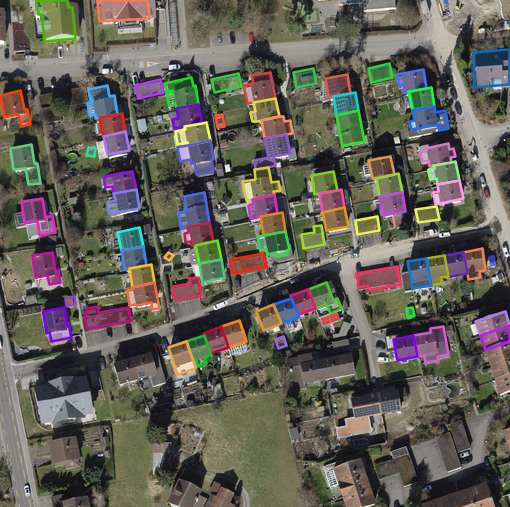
[(509,341),(485,350),(490,364),(509,357),(509,341)]
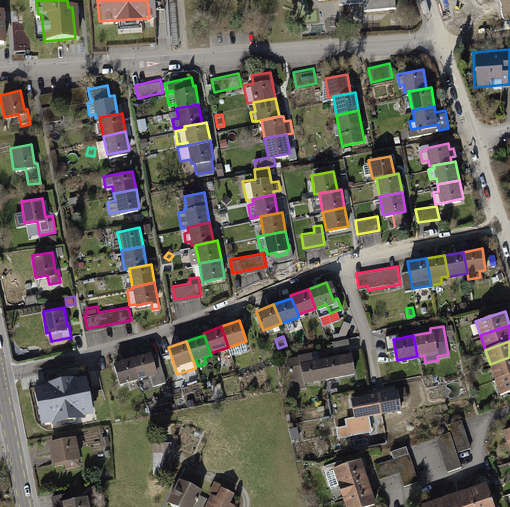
[(323,380),(343,376),(342,374),(350,372),(345,348),(336,350),(337,355),(319,358),(323,380)]
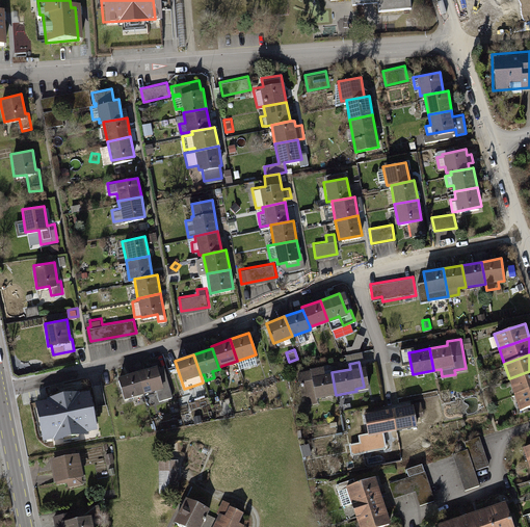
[(155,363),(136,369),(142,391),(155,388),(158,397),(171,393),(162,363),(156,365),(155,363)]
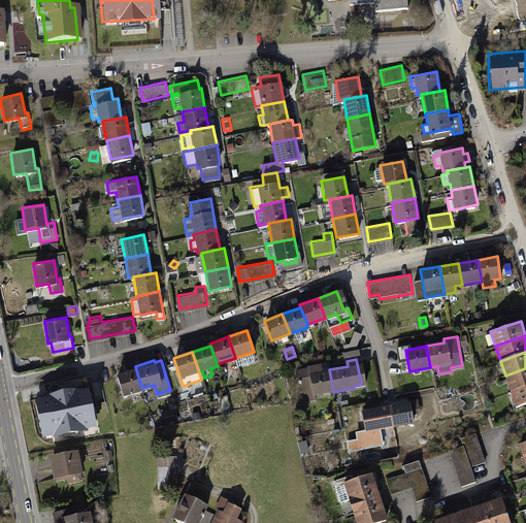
[(305,397),(333,392),(329,369),(322,370),(320,363),(294,368),(297,381),(302,380),(305,397)]
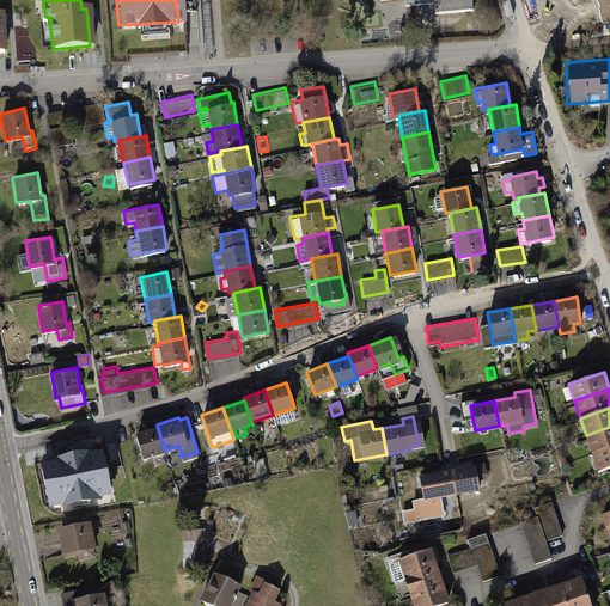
[(157,424),(133,430),(141,455),(164,450),(157,424)]
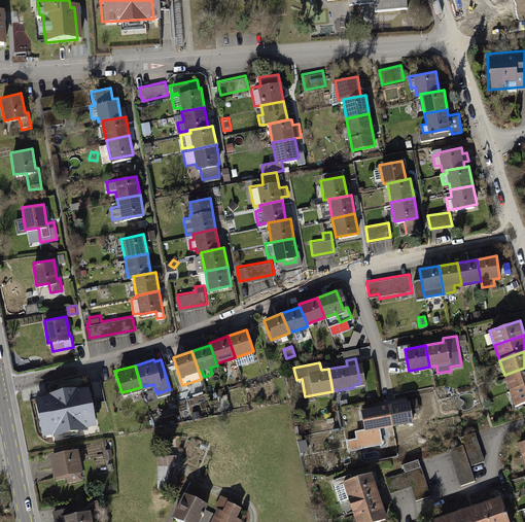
[(524,368),(504,375),(510,390),(524,384),(524,368)]
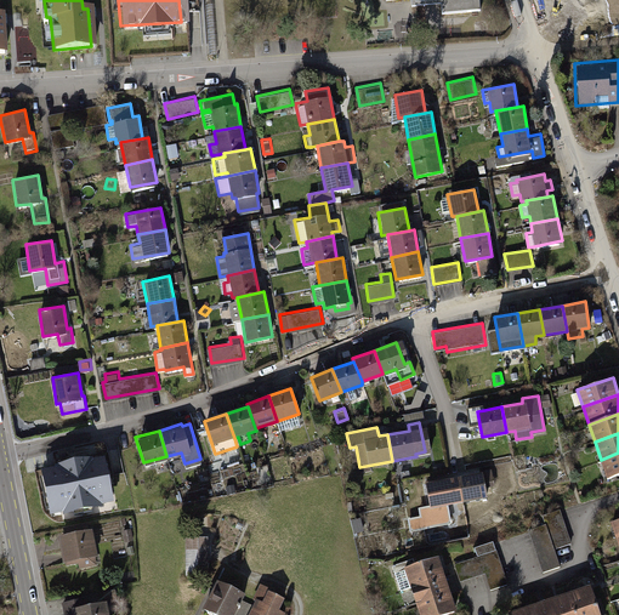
[(54,463),(39,466),(47,511),(60,508),(61,511),(101,504),(100,500),(112,497),(103,453),(91,455),(91,454),(54,461),(54,463)]
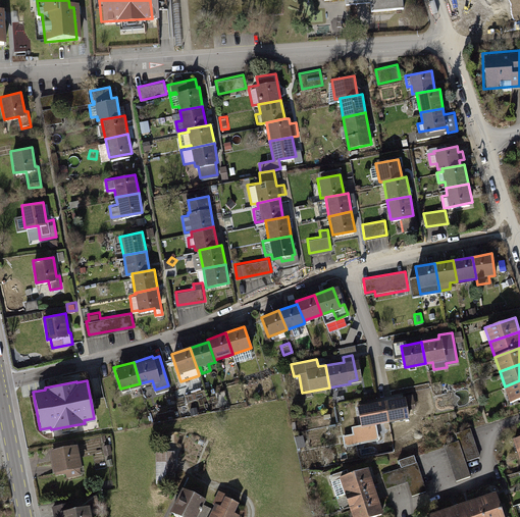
[(519,380),(505,386),(509,401),(519,397),(519,380)]
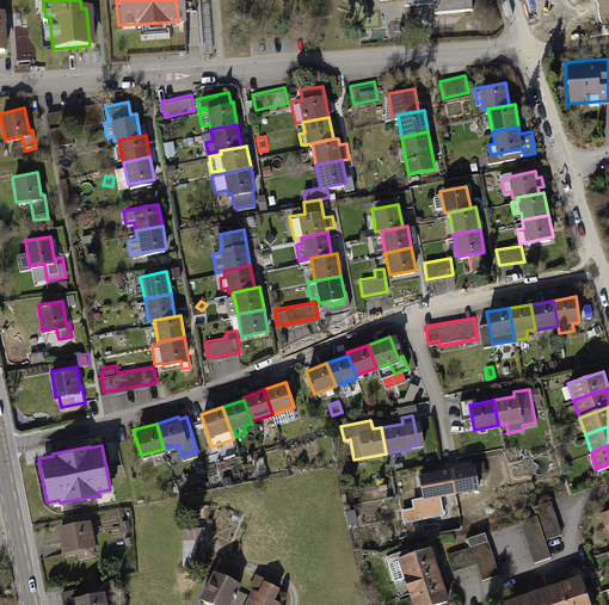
[(450,469),(455,494),(480,489),(478,480),(486,477),(484,462),(450,469)]
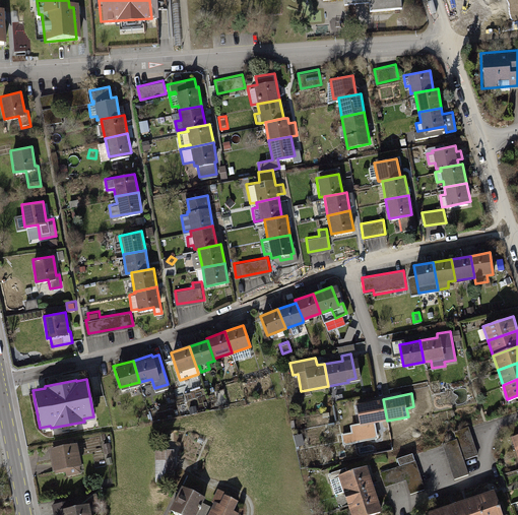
[(383,399),(355,404),(360,426),(387,421),(383,399)]
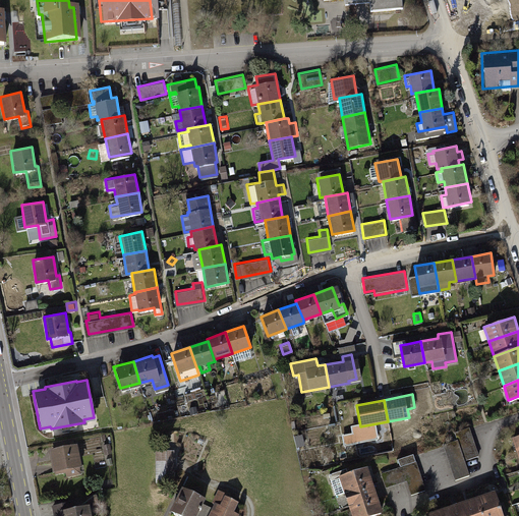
[(443,444),(454,478),(469,473),(464,458),(478,454),(469,425),(455,431),(458,439),(443,444)]
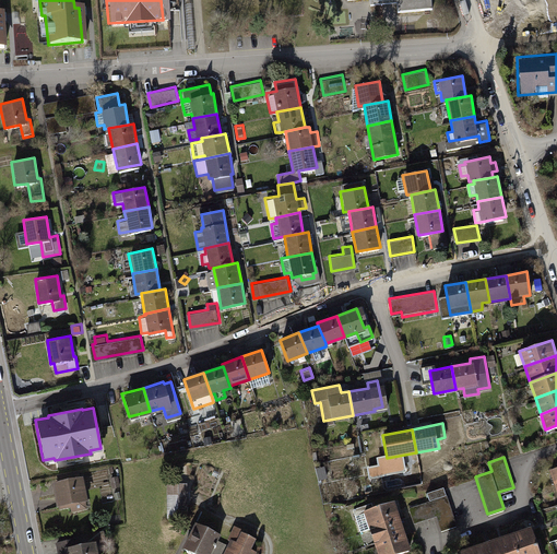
[(324,464),(315,467),(317,479),(327,478),(324,464)]
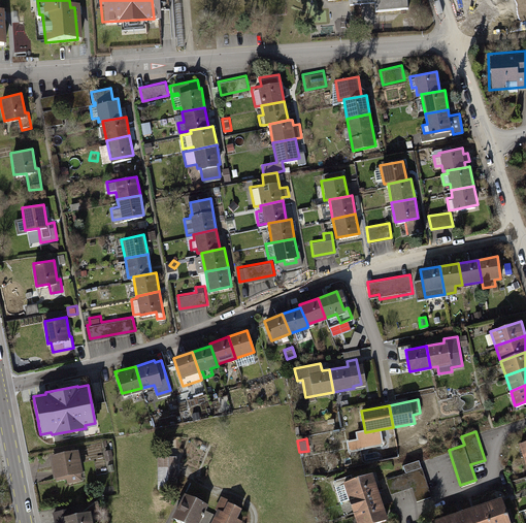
[(73,445),(46,451),(51,475),(78,468),(73,445)]
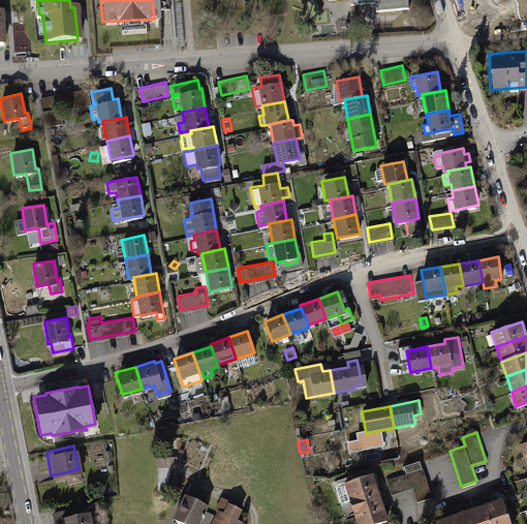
[(111,449),(103,451),(105,459),(113,457),(111,449)]
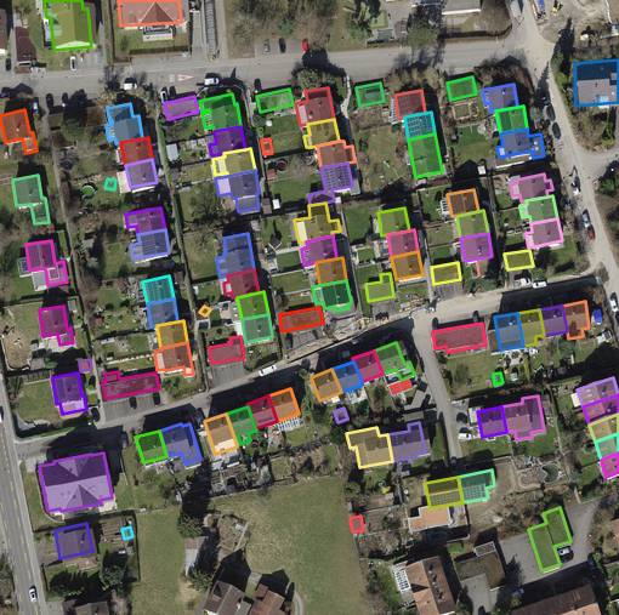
[(206,533),(183,533),(183,571),(206,571),(206,533)]
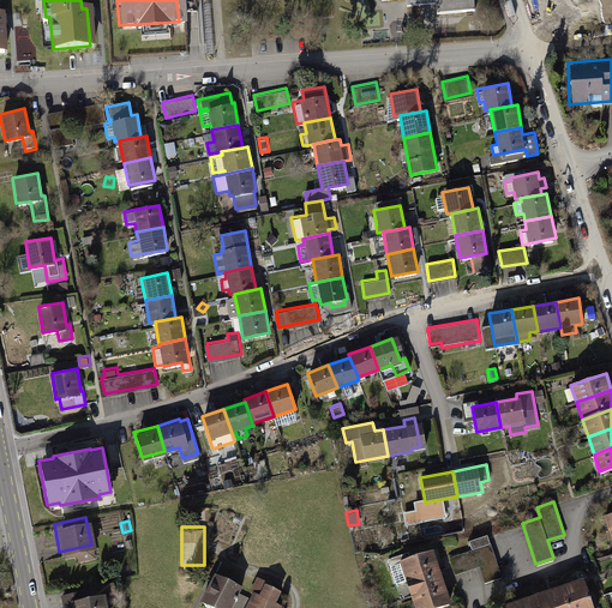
[(478,565),(484,582),(502,576),(487,534),(469,540),(472,548),(449,557),(455,573),(478,565)]
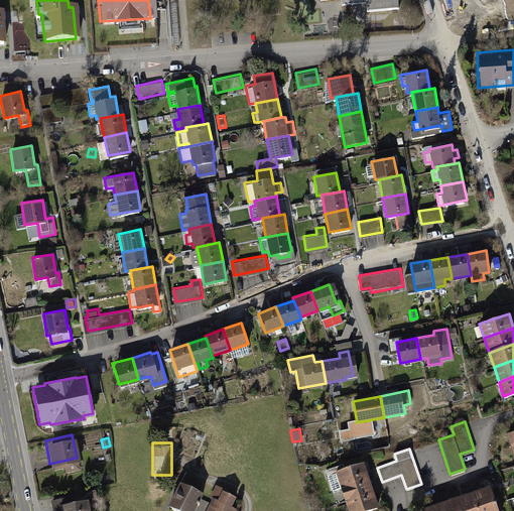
[(333,489),(340,487),(369,477),(364,463),(345,469),(343,463),(325,468),(333,489)]
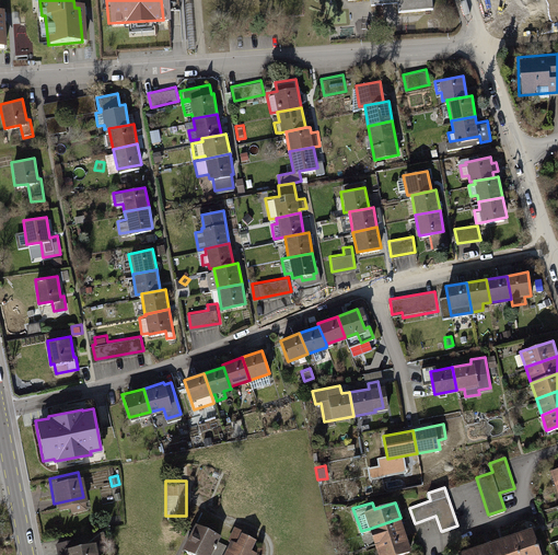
[(369,529),(374,544),(406,534),(400,518),(369,529)]
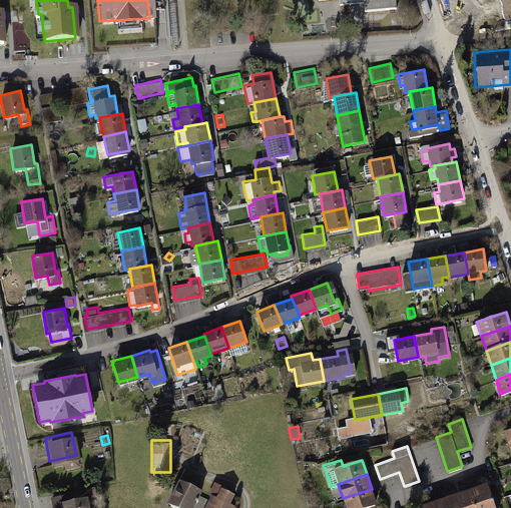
[(200,488),(177,476),(165,501),(180,507),(190,507),(199,491),(200,488)]
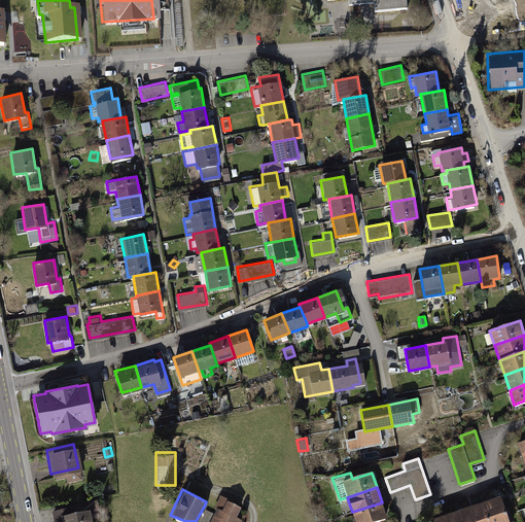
[(238,521),(241,517),(236,515),(240,505),(228,498),(229,496),(219,492),(213,505),(215,506),(214,510),(205,505),(196,521),(238,521)]
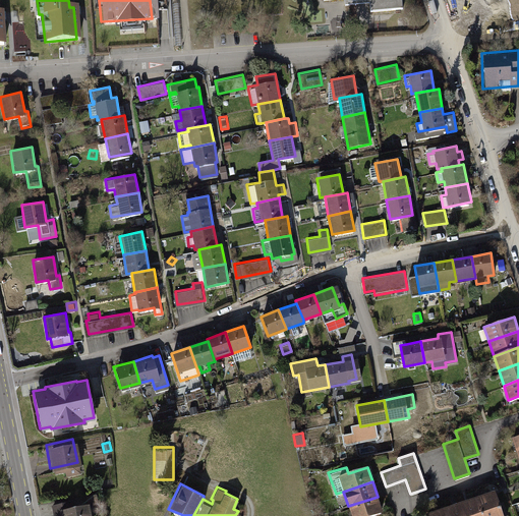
[(95,491),(84,493),(87,501),(97,499),(95,491)]
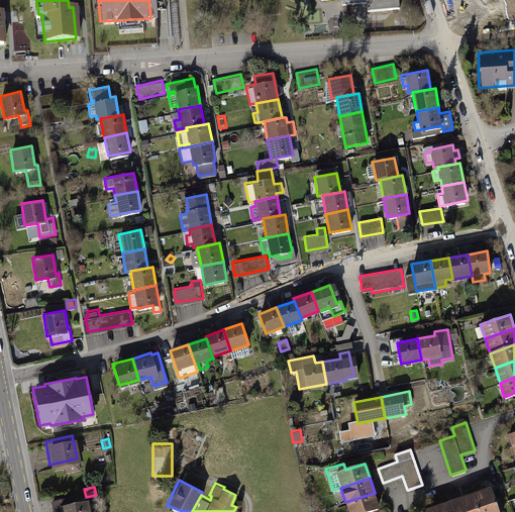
[(498,511),(491,487),(474,493),(480,511),(498,511)]
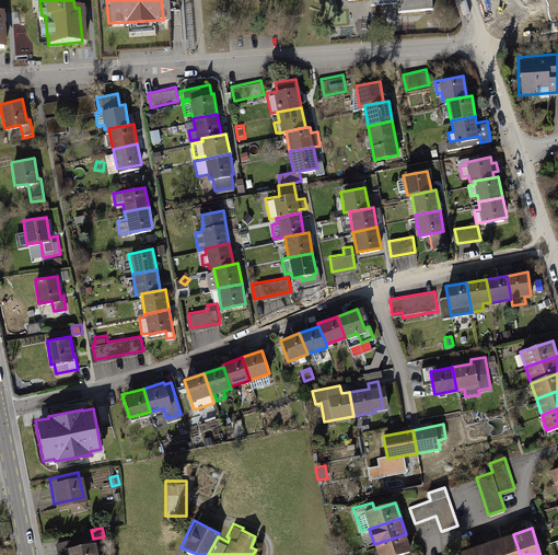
[(374,544),(376,554),(395,554),(411,550),(406,534),(374,544)]
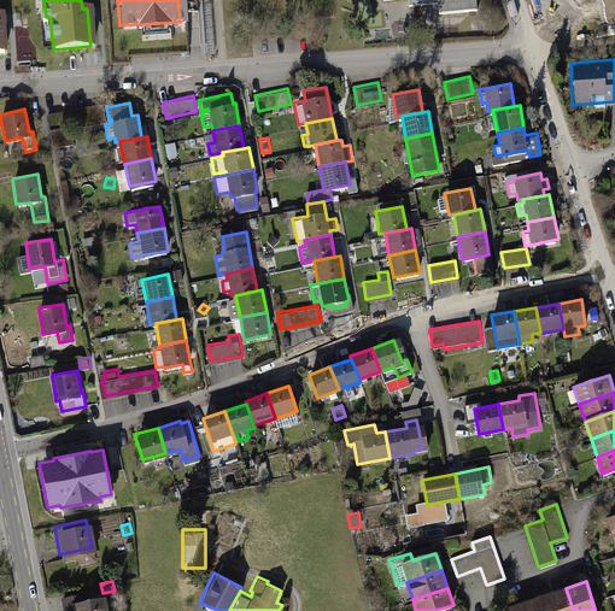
[(573,610),(566,588),(545,594),(550,610),(573,610)]
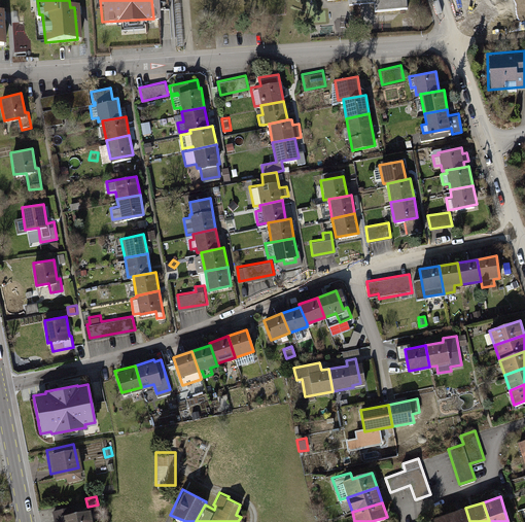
[(53,519),(60,517),(61,521),(91,521),(89,508),(73,511),(71,503),(50,508),(53,519)]
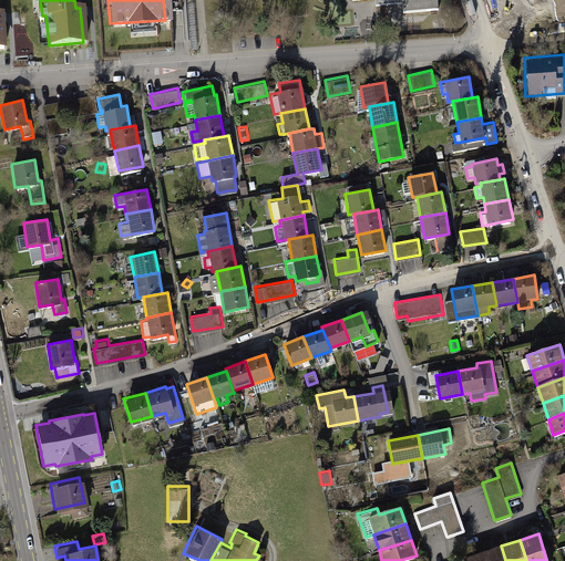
[(505,560),(501,546),(482,552),(484,560),(505,560)]
